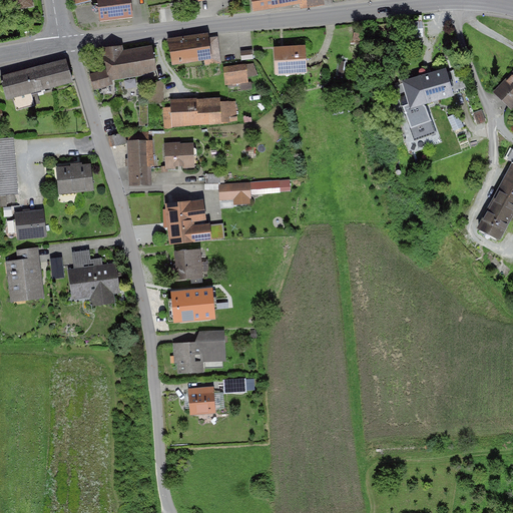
[(32,0),(11,0),(14,12),(34,8),(32,0)]
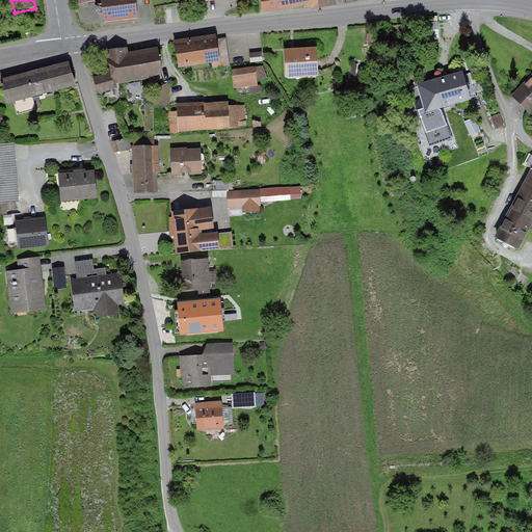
[(100,0),(103,22),(138,19),(136,0),(100,0)]
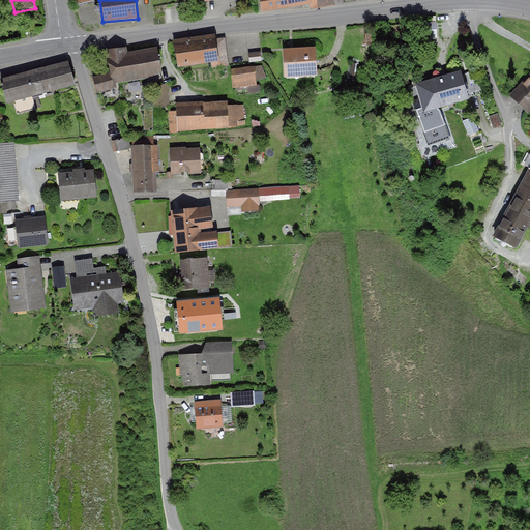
[(259,0),(262,11),(317,2),(316,0),(259,0)]
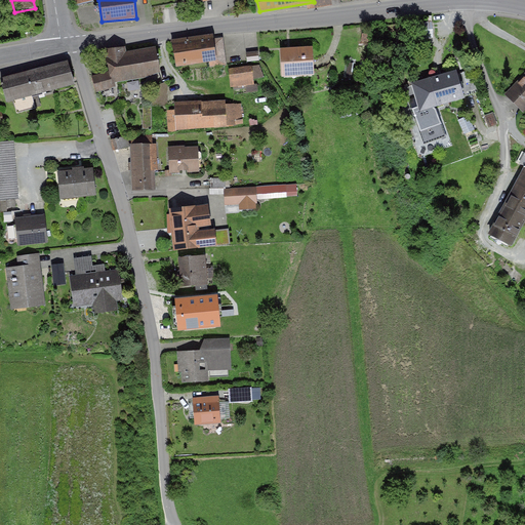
[(174,41),(177,67),(226,62),(223,35),(174,41)]
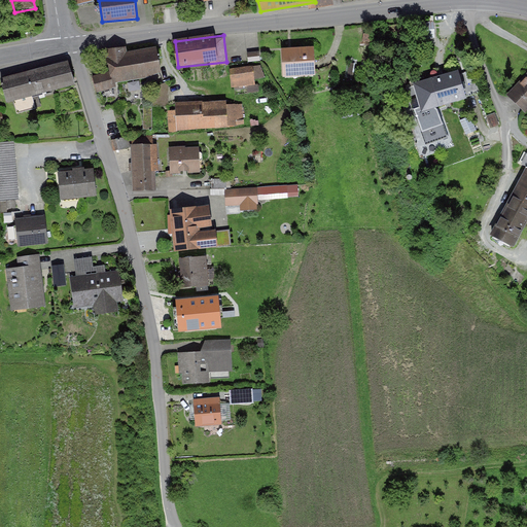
[(94,73),(97,89),(116,84),(115,79),(162,70),(156,45),(127,51),(126,45),(106,49),(110,70),(94,73)]
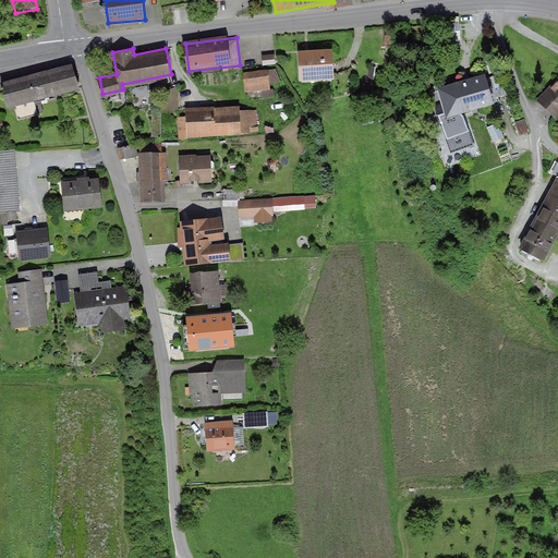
[(332,50),(299,51),(300,82),(335,81),(332,50)]
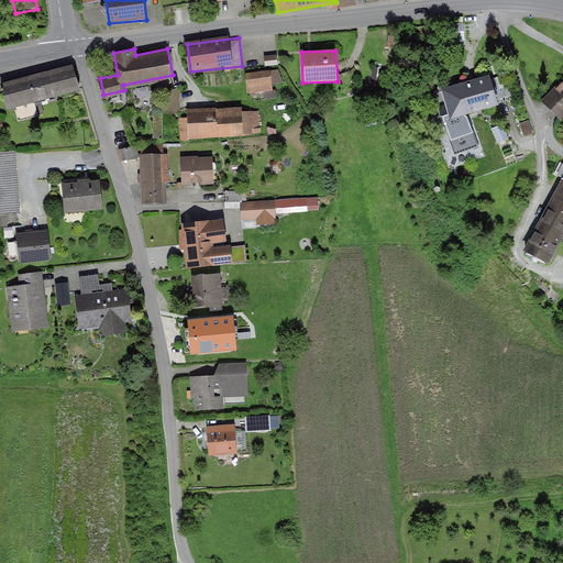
[(266,65),(278,64),(278,54),(265,55),(266,65)]
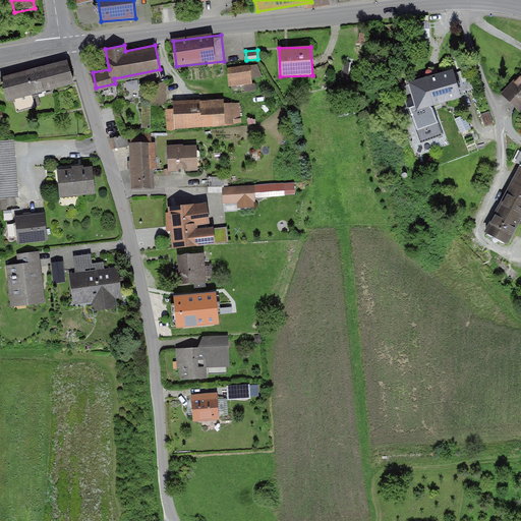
[(68,58),(1,75),(8,101),(74,82),(68,58)]
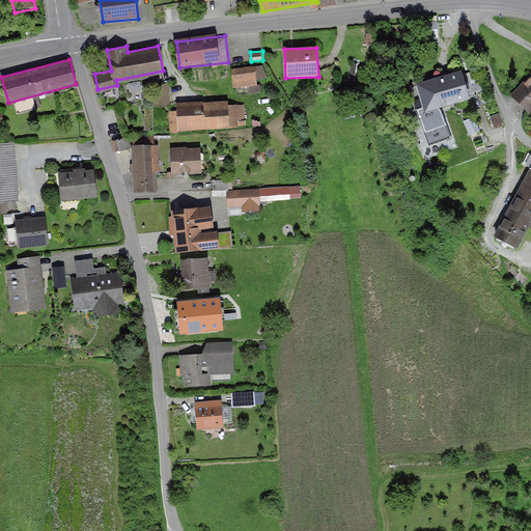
[(255,66),(231,70),(233,89),(258,86),(255,66)]
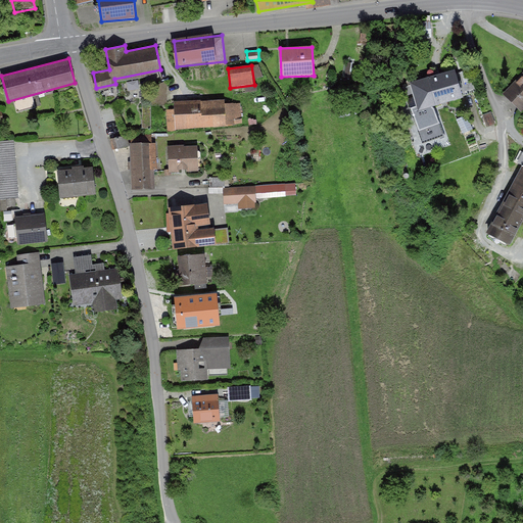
[(419,112),(464,98),(456,70),(411,84),(419,112)]
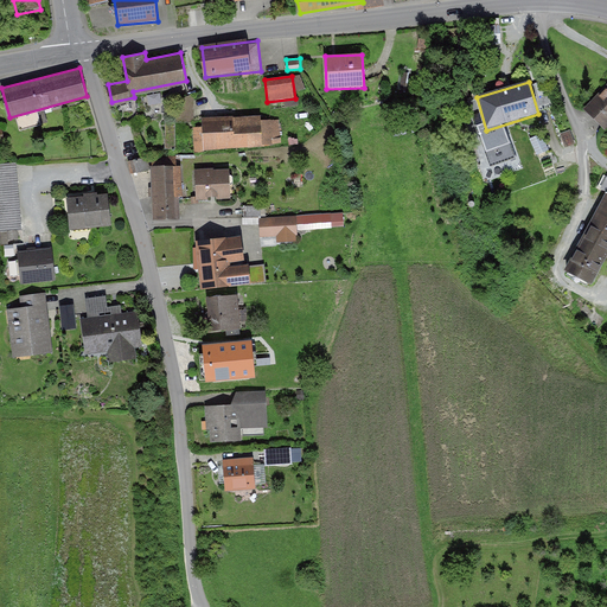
[(606,82),(585,107),(606,127),(606,126),(606,82)]
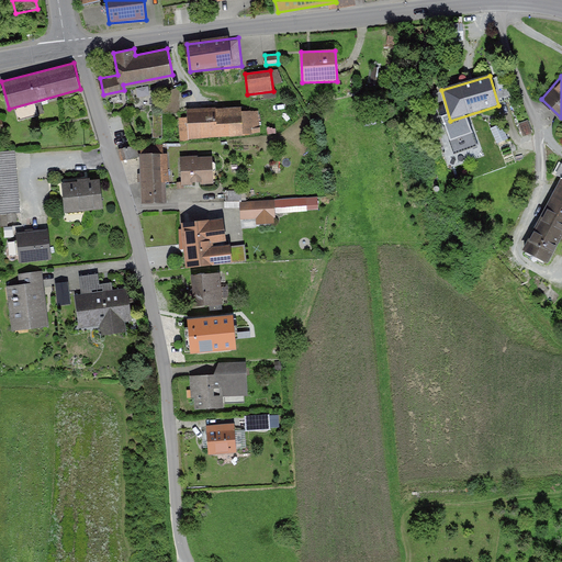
[(166,111),(181,111),(180,91),(166,92),(166,111)]
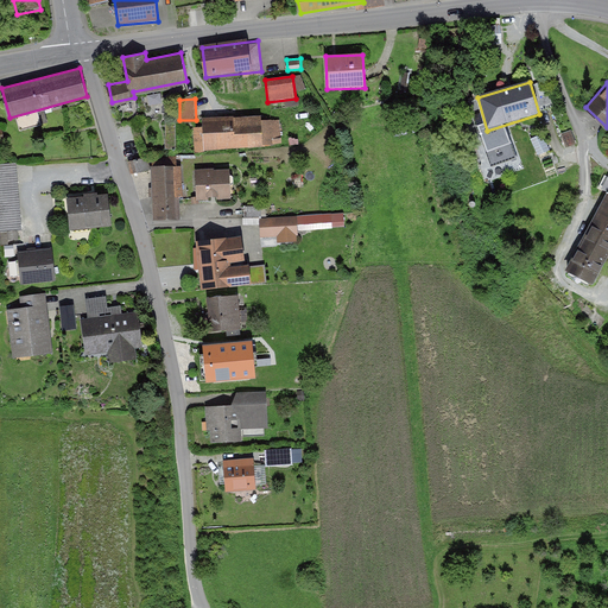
[(203,118),(204,151),(263,149),(261,115),(203,118)]
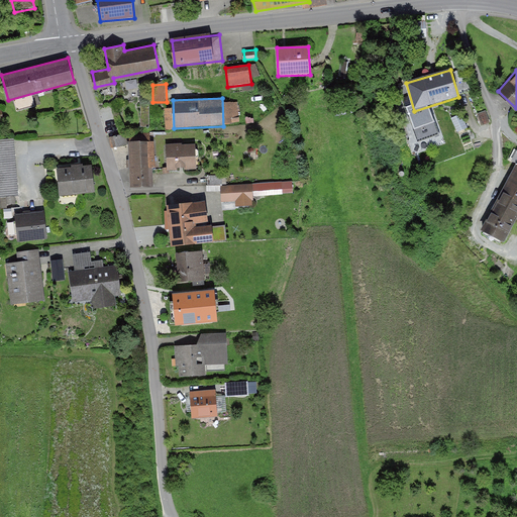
[(239,102),(223,103),(224,125),(240,124),(239,102)]
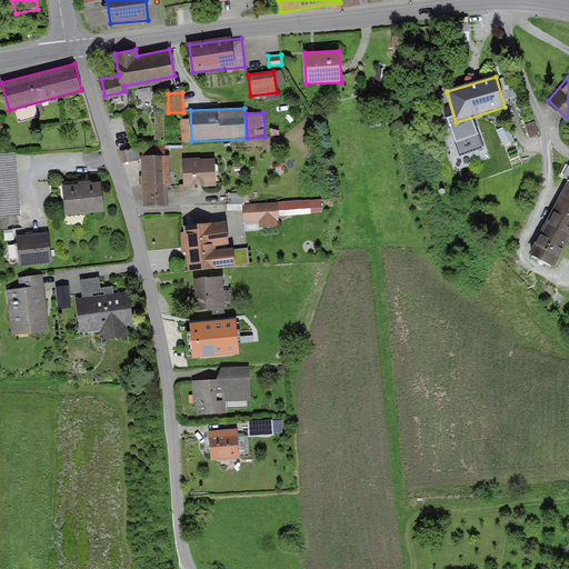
[(165,138),(166,113),(157,113),(156,138),(165,138)]
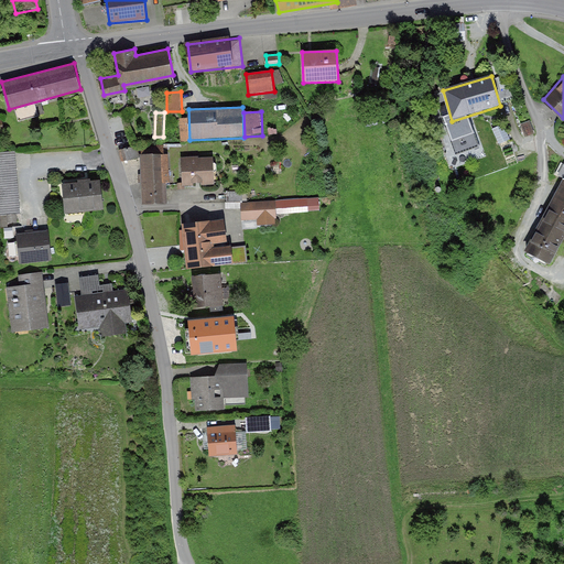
[(449,116),(444,118),(456,155),(480,148),(469,116),(452,121),(449,116)]
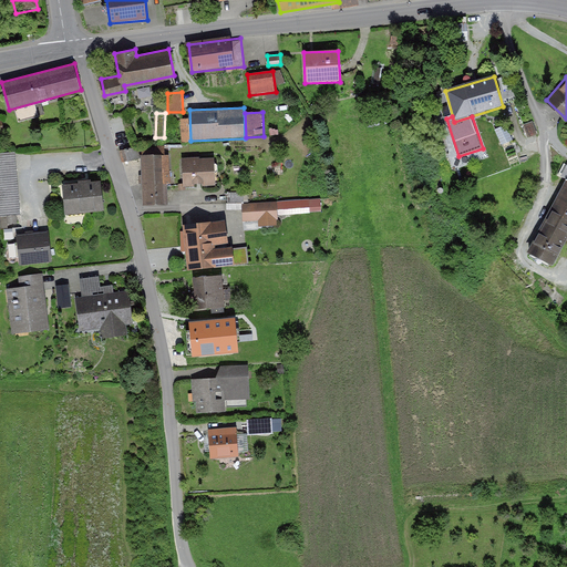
[(189,119),(181,120),(182,143),(191,143),(189,119)]
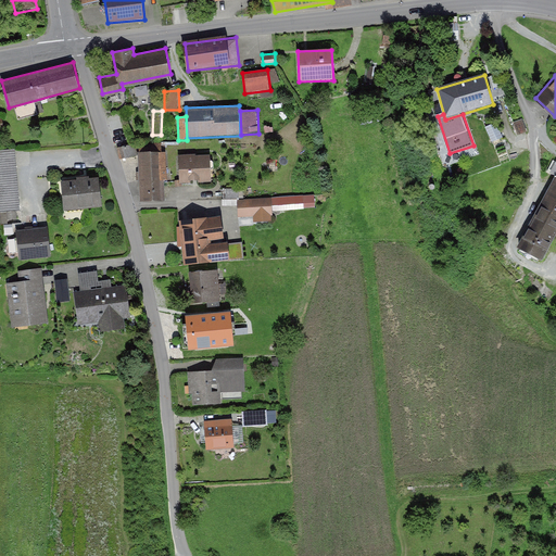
[(523,119),(512,124),(517,137),(529,133),(523,119)]
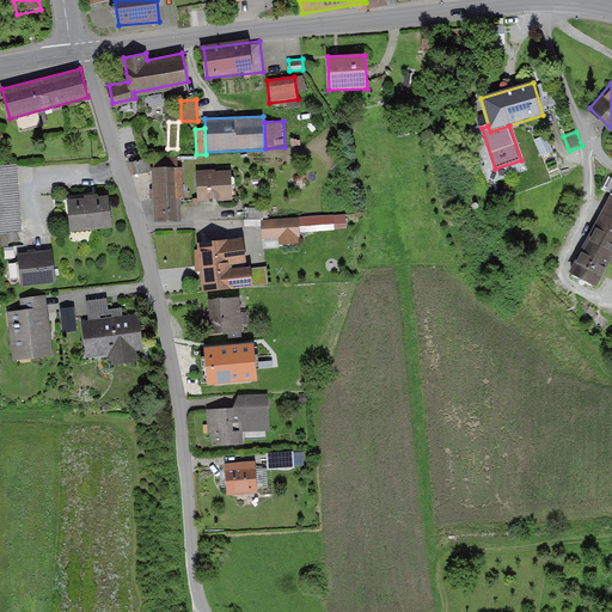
[(548,135),(536,141),(543,158),(555,152),(548,135)]
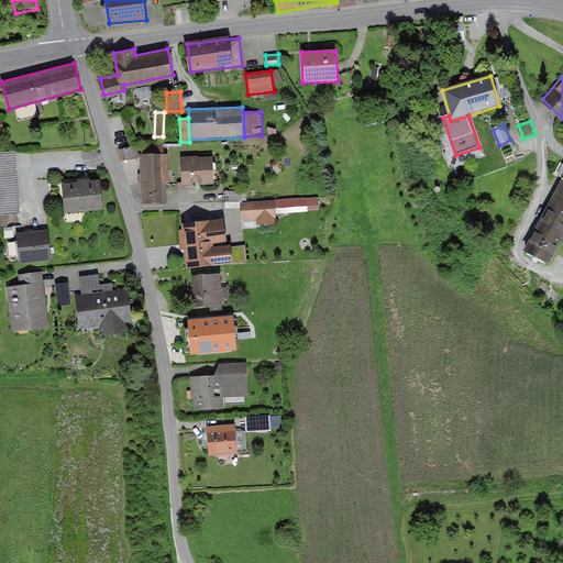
[(0,211),(21,211),(18,150),(0,151),(0,211)]
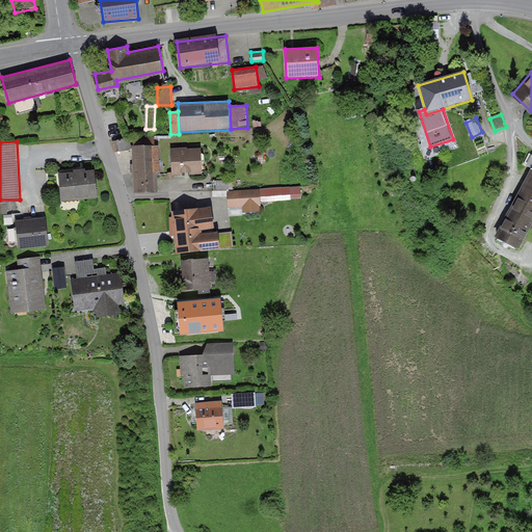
[(158,142),(133,142),(133,194),(158,194),(158,142)]
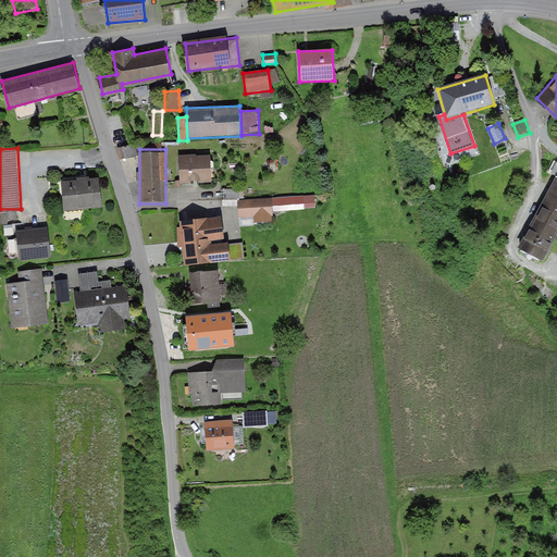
[(211,155),(178,156),(180,182),(212,181),(211,155)]
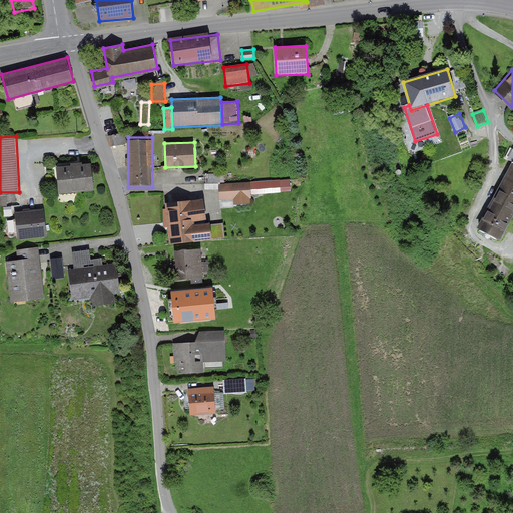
[(512,219),(512,161),(476,232),(500,244),(512,219)]
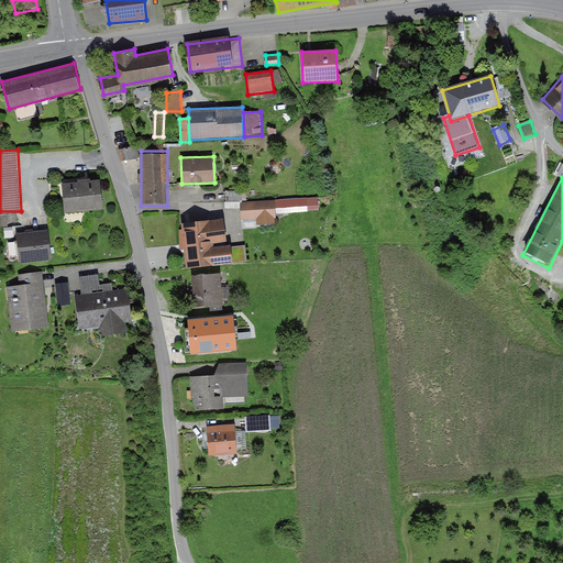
[(100,179),(62,185),(65,212),(103,208),(100,179)]
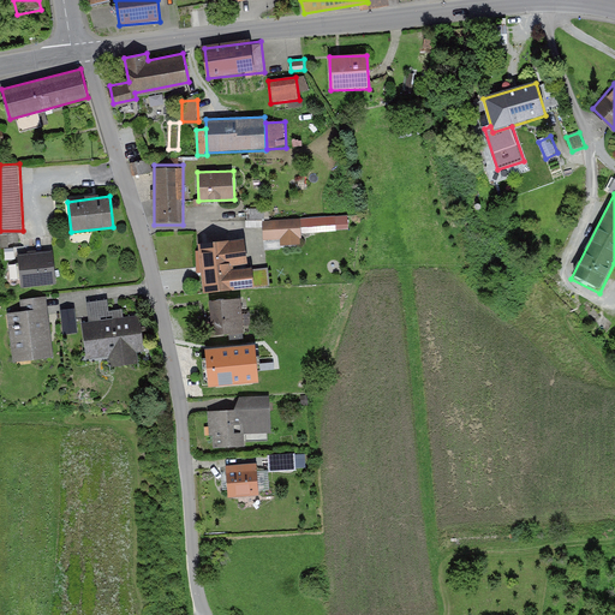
[(306,232),(350,230),(350,214),(305,216),(306,232)]
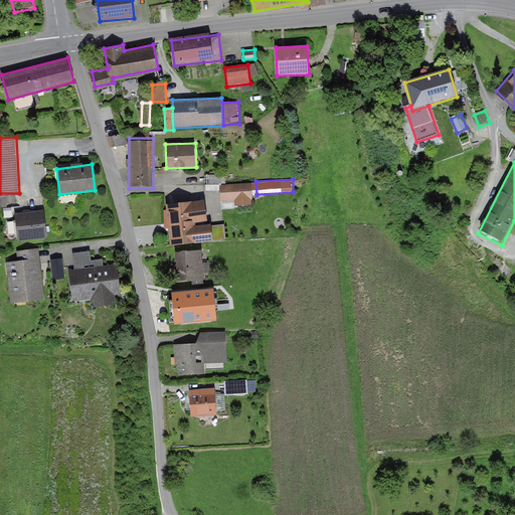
[(220,185),(221,201),(235,200),(236,204),(252,203),(252,199),(251,183),(220,185)]
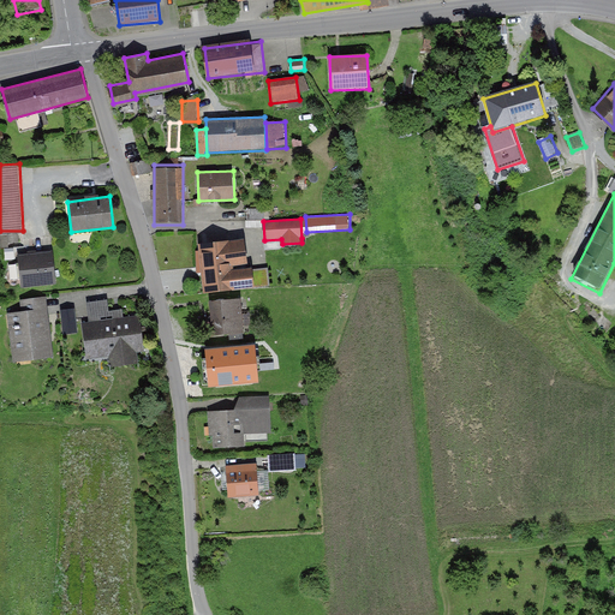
[(245,237),(199,243),(204,291),(236,287),(236,288),(270,285),(269,268),(252,269),(251,266),(238,268),(237,263),(248,262),(245,237)]
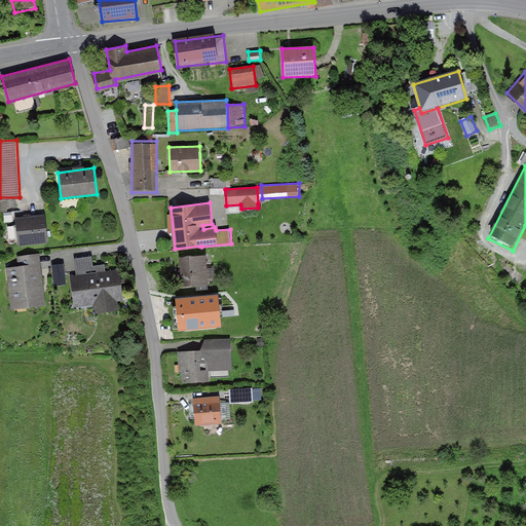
[(45,215),(14,219),(19,248),(48,243),(45,215)]
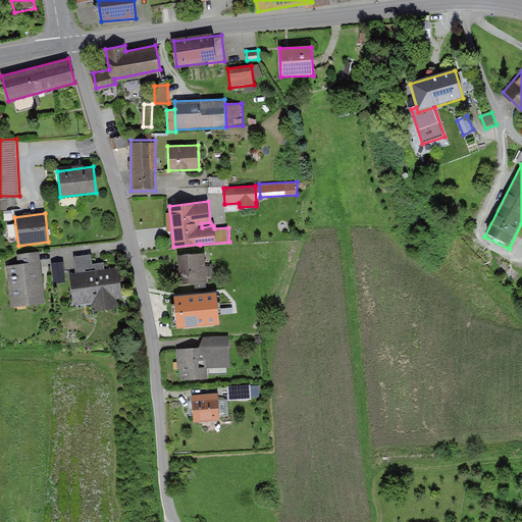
[(18,264),(6,266),(11,306),(46,302),(40,252),(17,254),(18,264)]
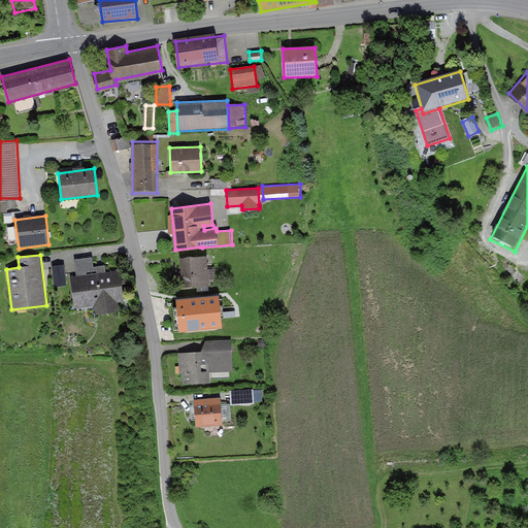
[(209,286),(207,256),(182,257),(184,287),(209,286)]
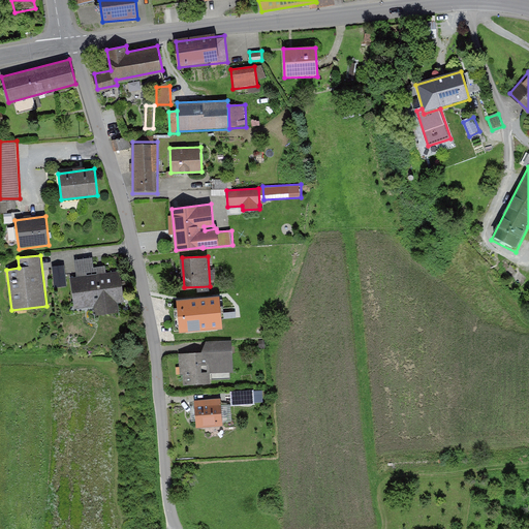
[(92,257),(75,259),(78,276),(105,273),(104,266),(93,267),(92,257)]
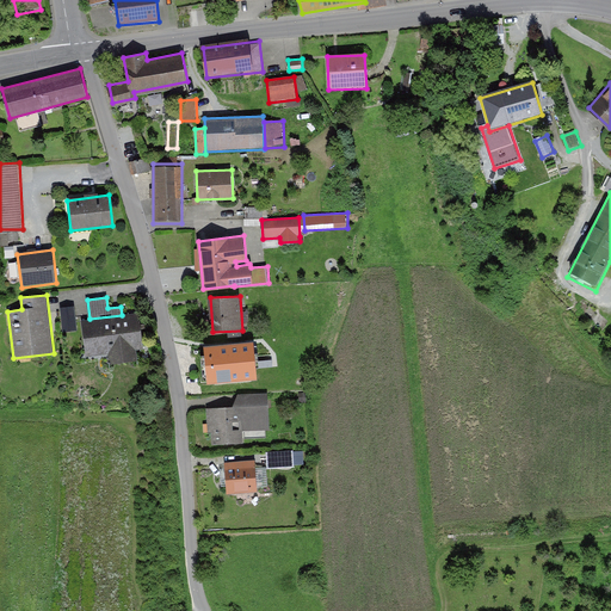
[(80,328),(75,304),(61,307),(66,331),(80,328)]
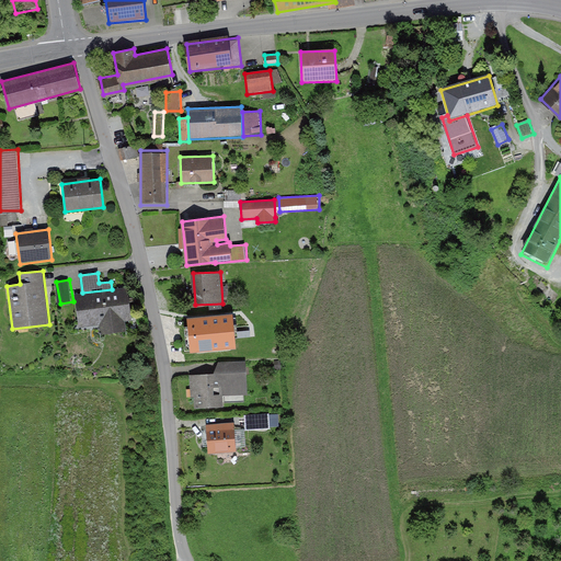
[(82,293),(76,294),(79,327),(101,323),(101,333),(126,330),(125,321),(133,320),(128,287),(112,289),(82,293)]
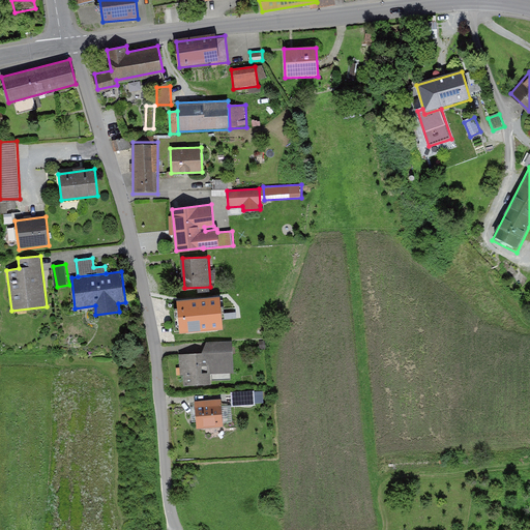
[(179,332),(224,329),(223,296),(177,298),(179,332)]
